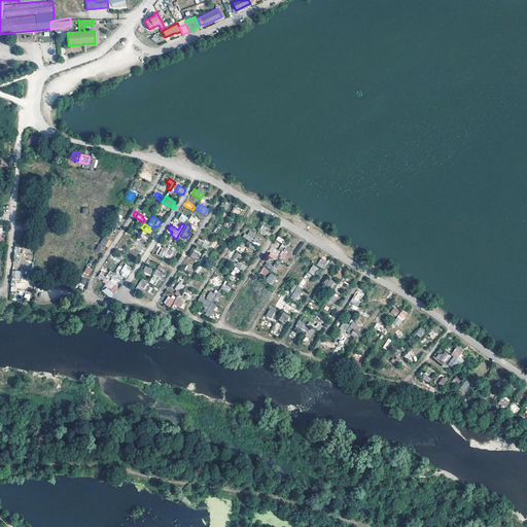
[(258,232),(268,237),(272,231),(261,225),(258,232)]
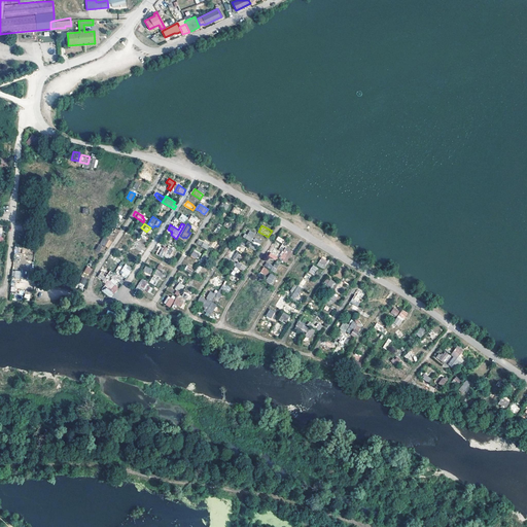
[(284,238),(279,235),(277,238),(284,242),(282,245),(284,247),(289,240),(285,237),(284,238)]
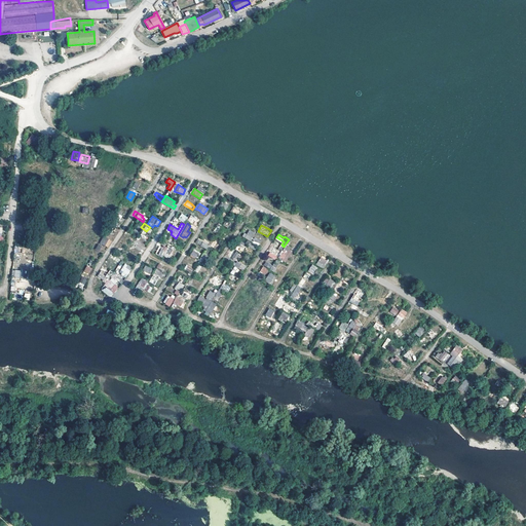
[(210,246),(202,240),(200,242),(202,243),(201,245),(208,249),(210,246)]
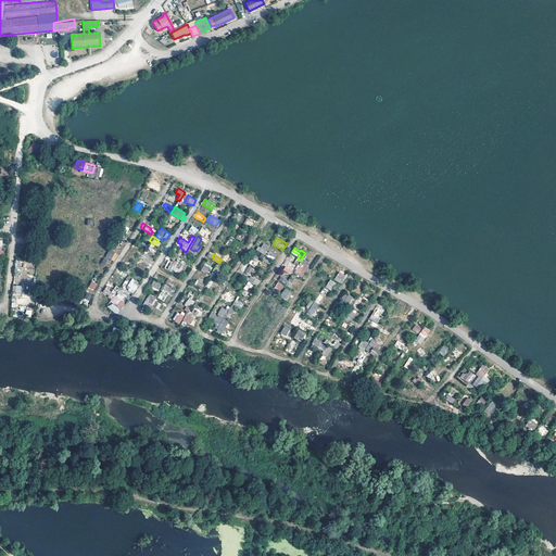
[(144,265),(148,260),(140,255),(137,261),(144,265)]
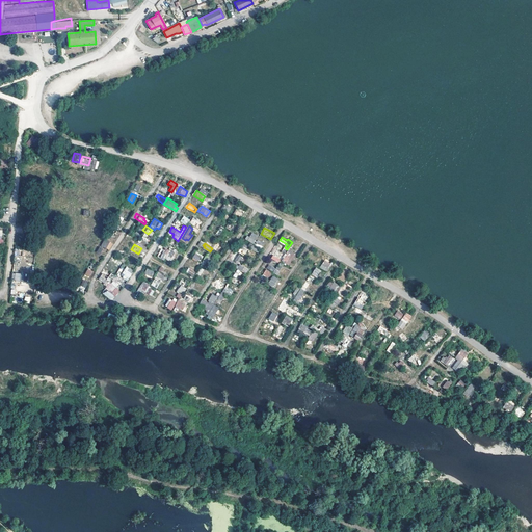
[(250,251),(243,247),(242,249),(240,248),(239,251),(245,256),(247,254),(248,255),(250,251)]
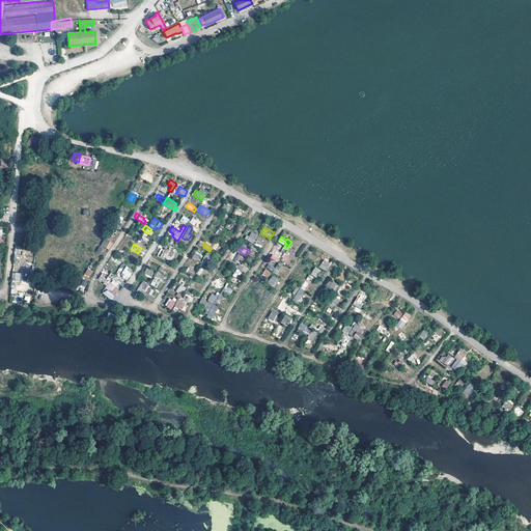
[(291,251),(289,250),(282,260),(285,262),(288,257),(291,251)]
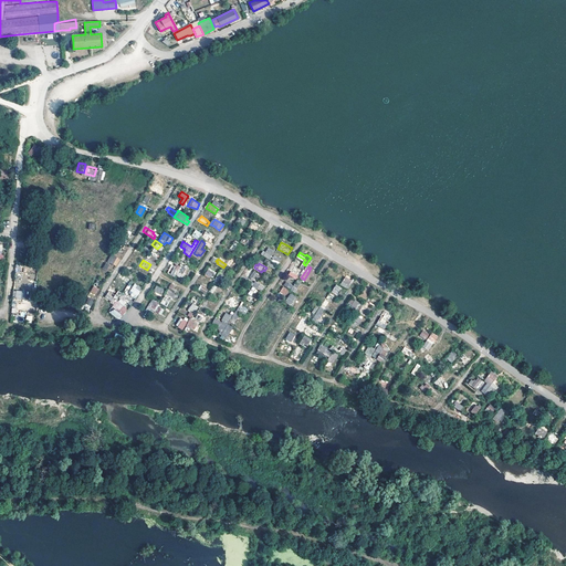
[(301,280),(299,279),(292,290),(295,292),(302,282),(300,281),(301,280)]
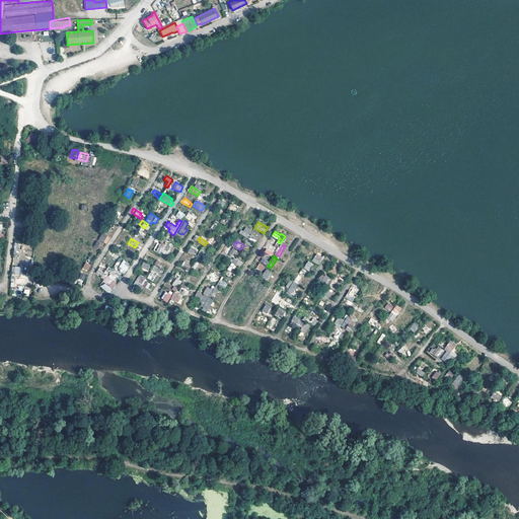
[(140,258),(137,264),(145,269),(148,266),(146,265),(147,263),(140,258)]
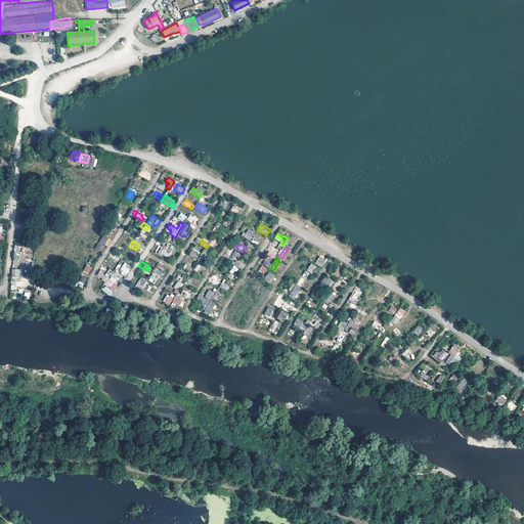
[(224,268),(230,271),(233,267),(227,263),(224,268)]
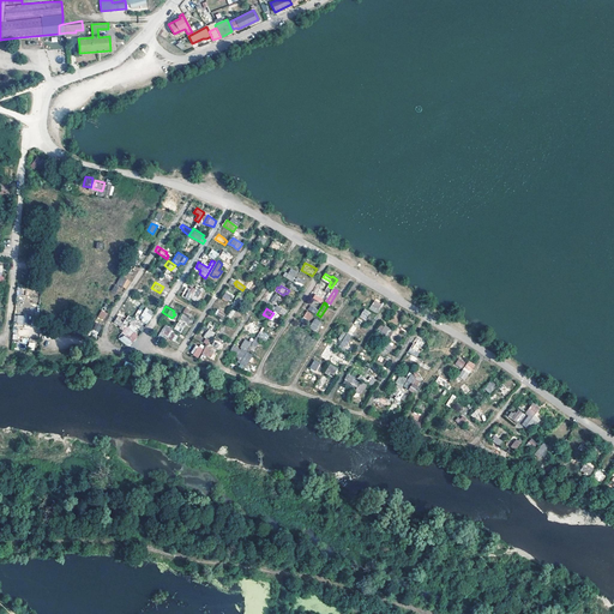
[(372,312),(366,308),(360,317),(366,320),(372,312)]
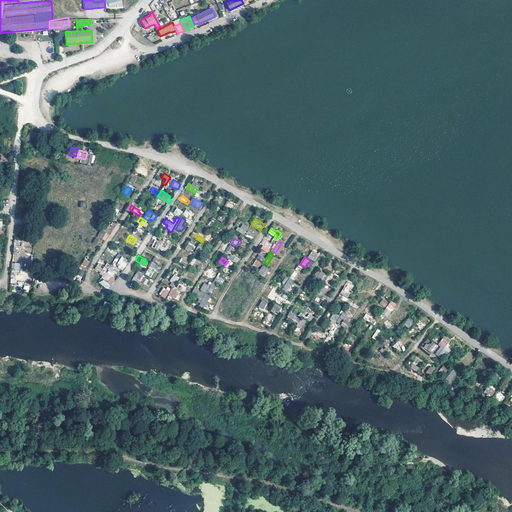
[(82,264),(87,267),(90,261),(84,258),(82,264)]
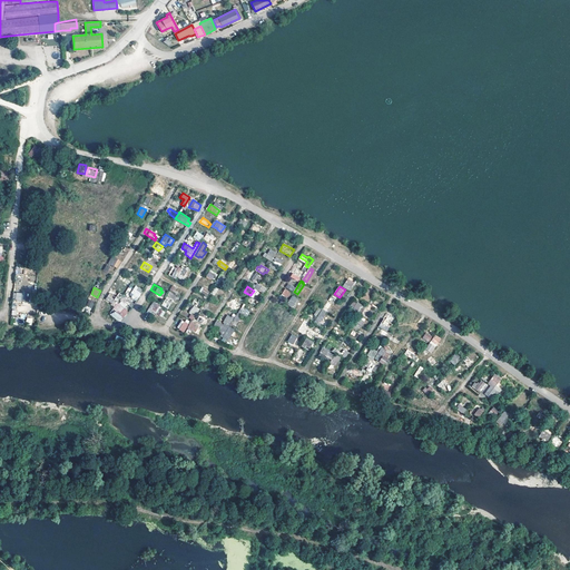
[(163,304),(170,292),(165,288),(157,302),(163,304)]
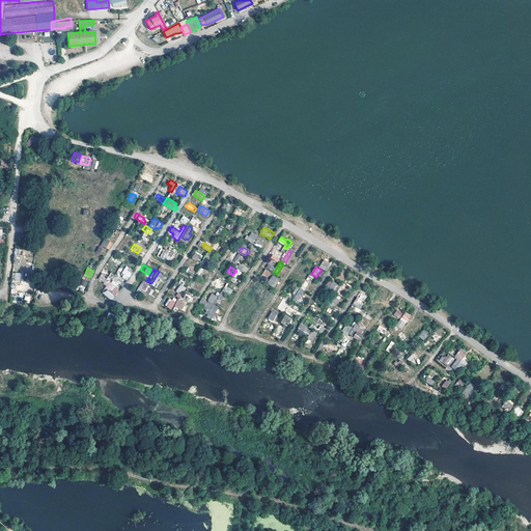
[(347,275),(341,271),(338,277),(344,281),(347,275)]
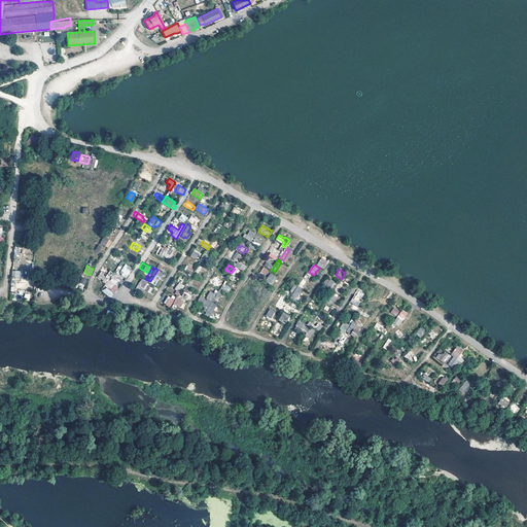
[(118,282),(121,278),(114,272),(111,276),(118,282)]
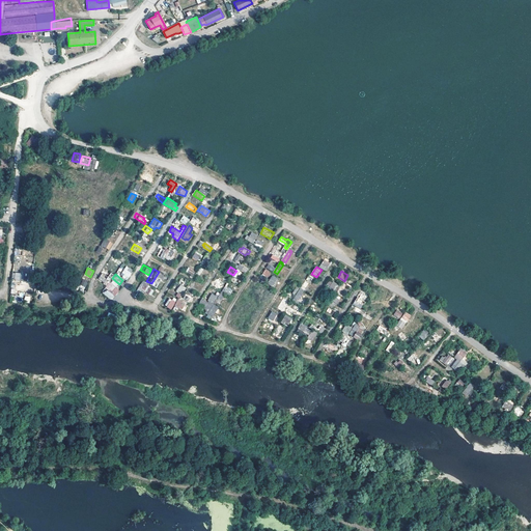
[(279,278),(274,275),(269,283),(274,286),(279,278)]
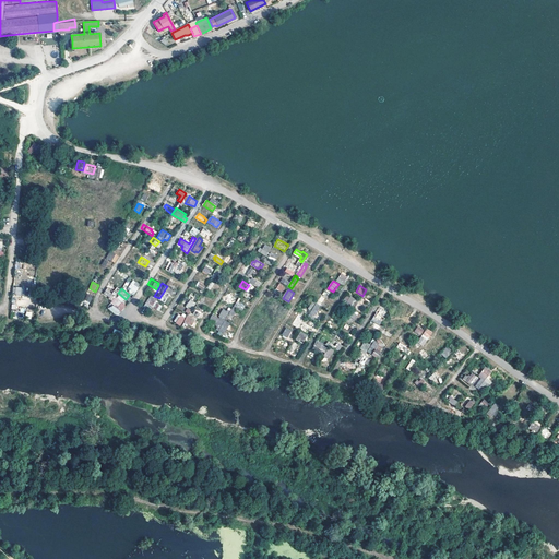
[(147,306),(154,296),(150,293),(144,301),(146,302),(145,305),(147,306)]
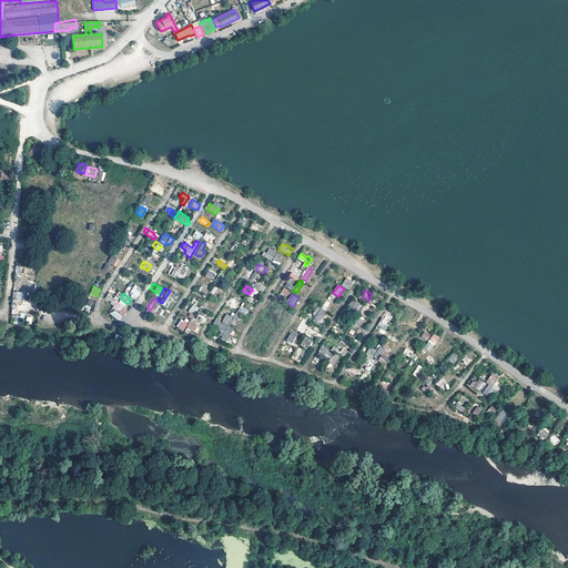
[(92,307),(94,301),(88,298),(85,304),(92,307)]
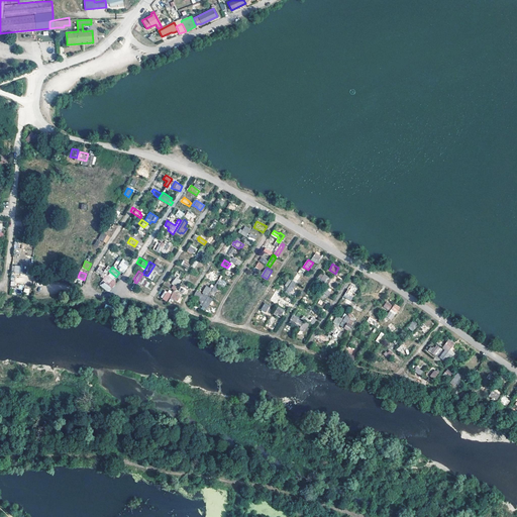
[(218,278),(210,273),(208,277),(215,282),(218,278)]
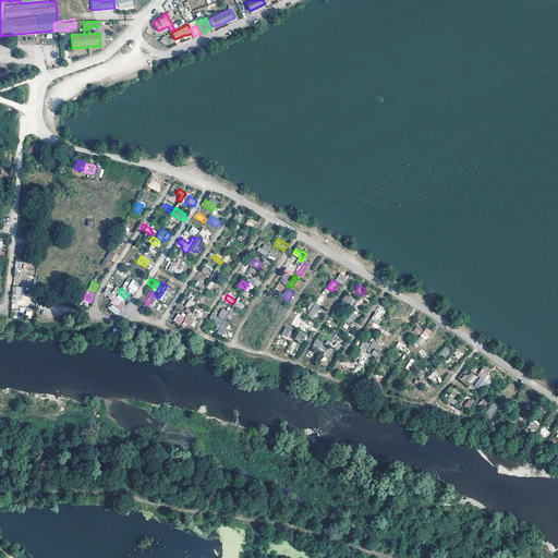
[(107,306),(117,315),(126,305),(116,296),(107,306)]
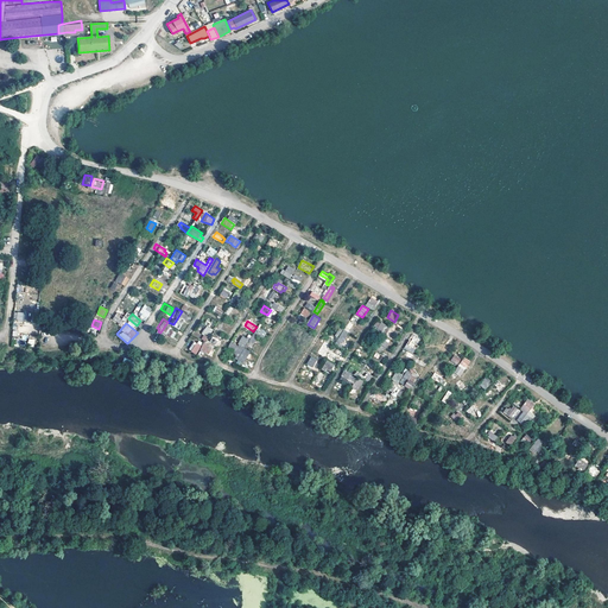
[(266,331),(258,327),(248,344),(253,347),(258,336),(263,339),(266,331)]
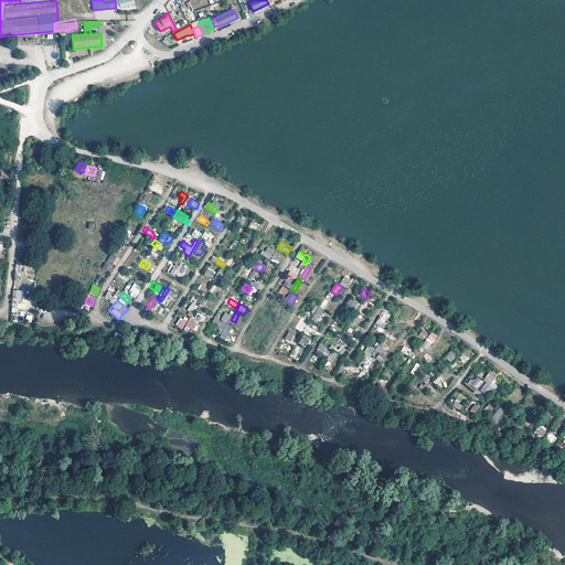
[(289,309),(283,305),(276,315),(283,320),(289,309)]
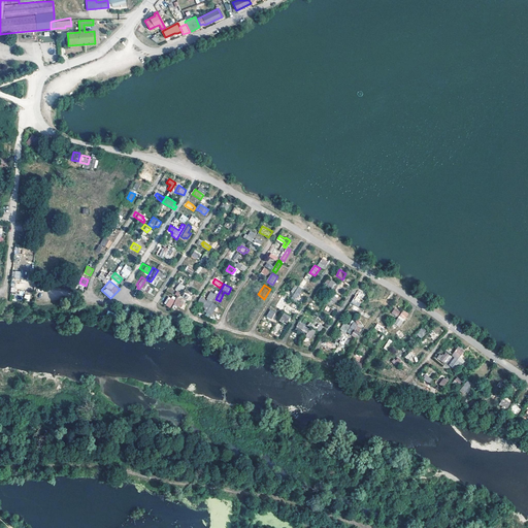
[(177,293),(175,297),(178,298),(183,301),(186,297),(184,296),(177,293)]
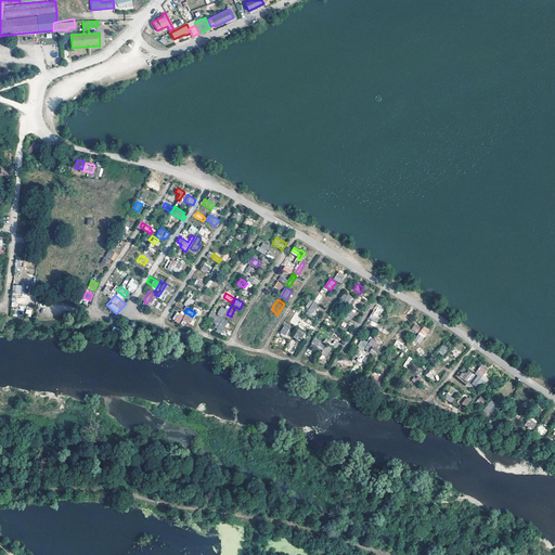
[(229,309),(224,308),(223,310),(221,309),(217,314),(223,319),(229,309)]
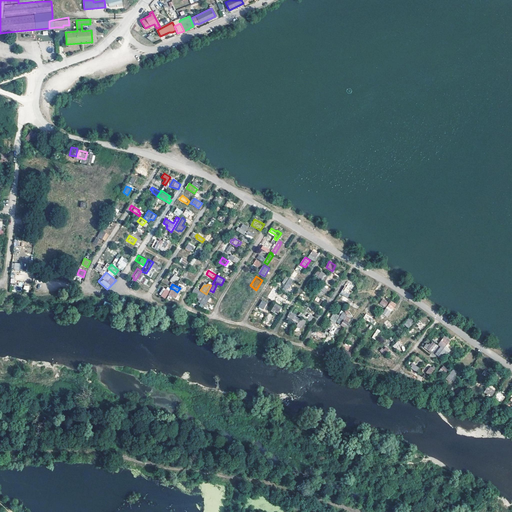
[(353,290),(346,285),(341,293),(349,297),(353,290)]
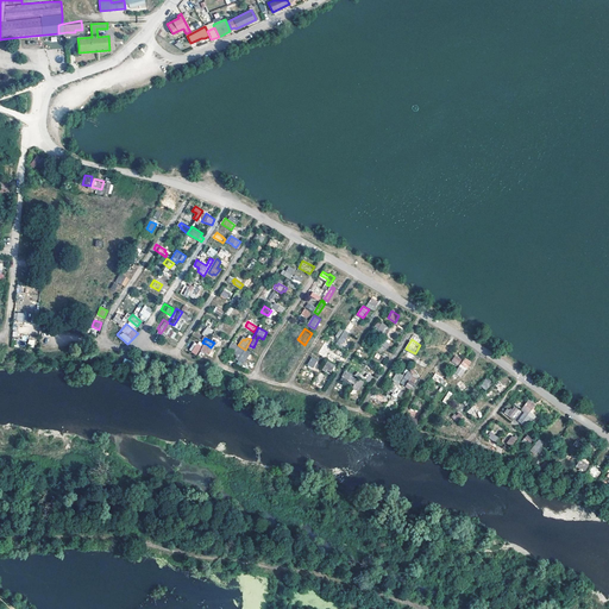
[(202,345),(195,340),(189,351),(196,355),(202,345)]
